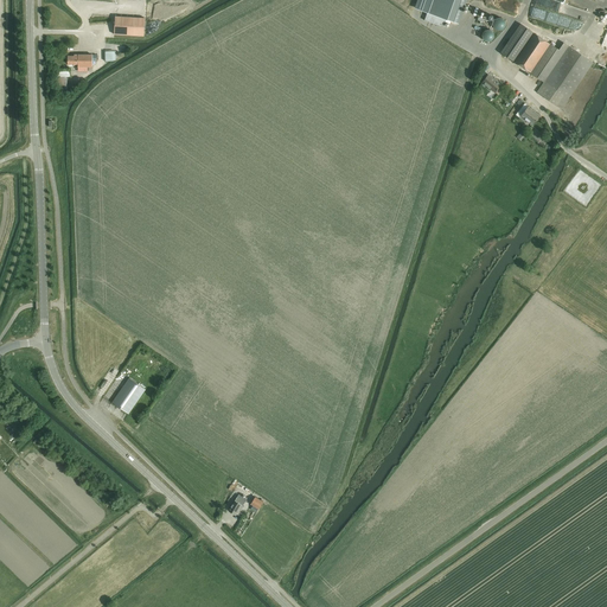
[(422,0),(420,10),(427,13),(425,20),(443,27),(446,19),(453,23),(461,0),(422,0)]
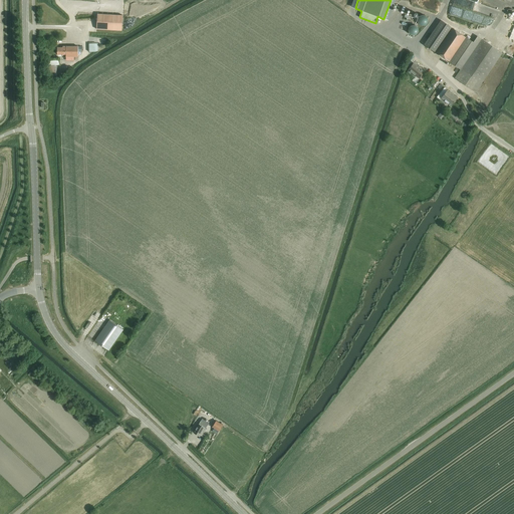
[(122,15),(97,14),(96,29),(121,30),(122,15)]
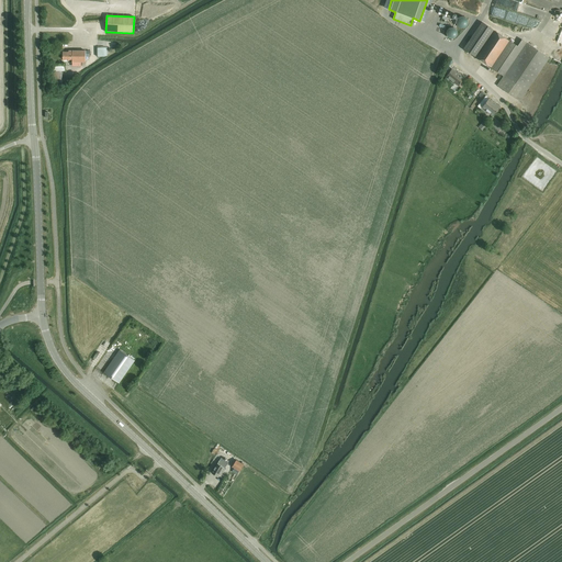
[(497,85),(518,100),(520,101),(549,58),(526,43),(521,40),(517,46),(489,26),(482,22),(463,48),(504,76),(497,85)]
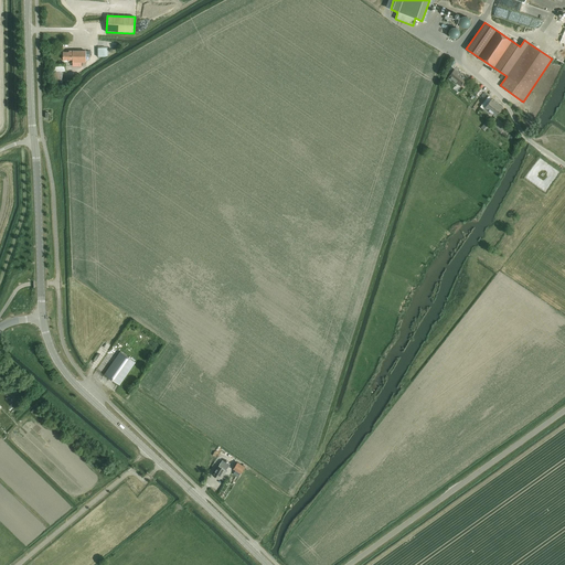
[(73,51),(73,60),(73,62),(86,62),(86,56),(89,56),(89,51),(86,51),(73,51)]
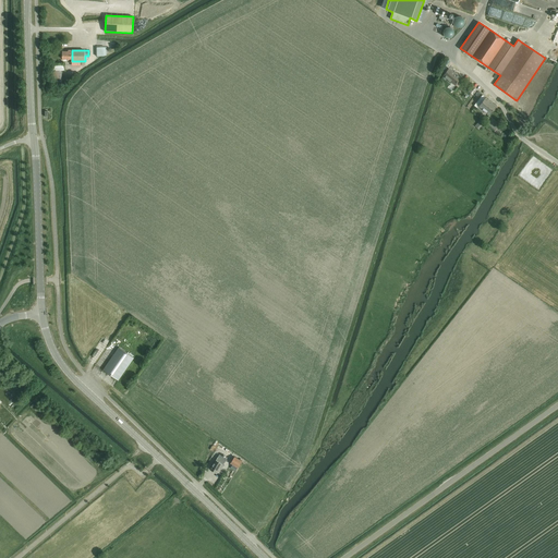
[(61,88),(61,71),(64,71),(64,64),(52,64),(52,71),(52,88),(61,88)]
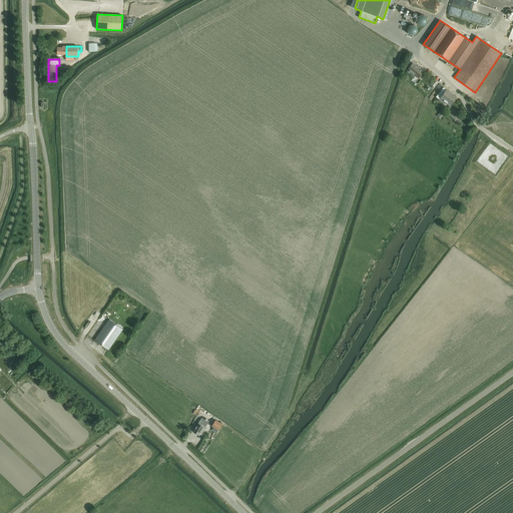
[(418,78),(424,71),(413,63),(408,70),(418,78)]
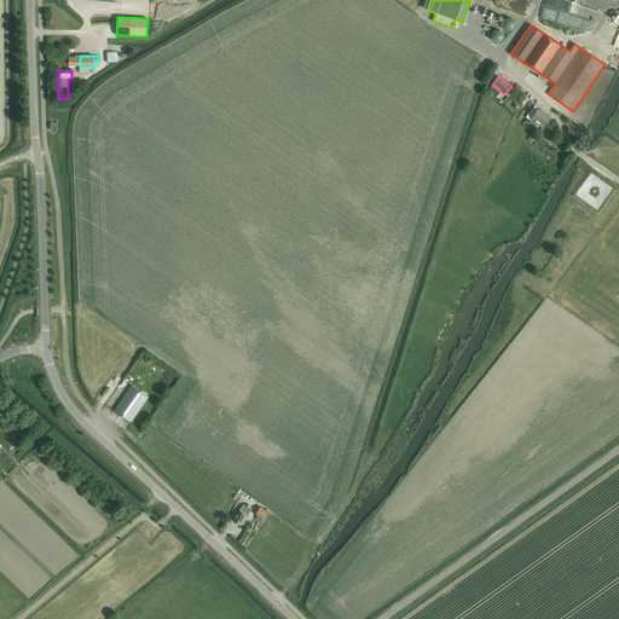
[(543,127),(550,117),(539,109),(530,120),(536,125),(537,123),(543,127)]
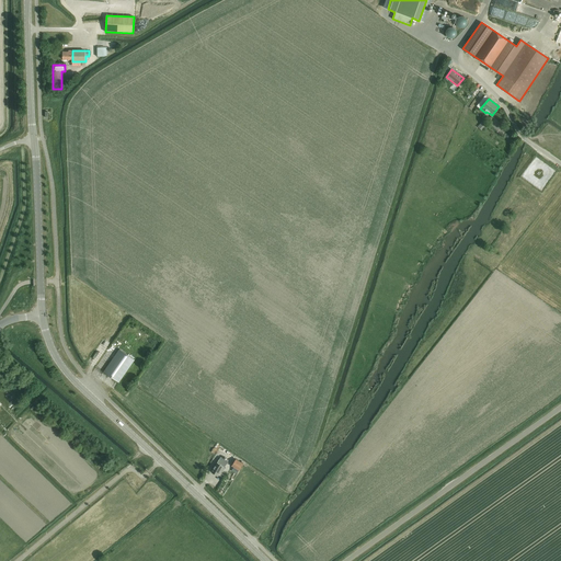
[(478,127),(481,129),(482,130),(488,124),(483,121),(478,127)]
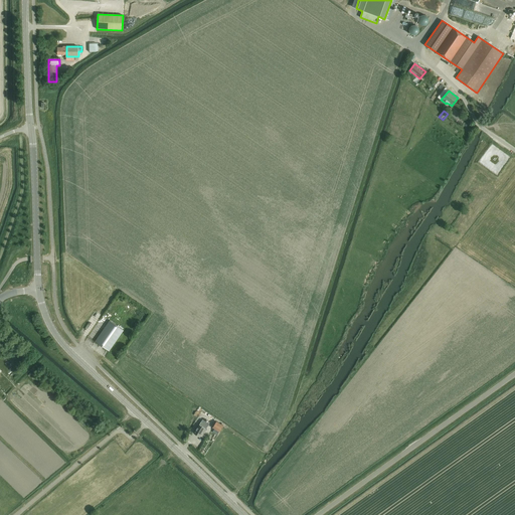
[(95,341),(109,351),(124,330),(110,321),(95,341)]
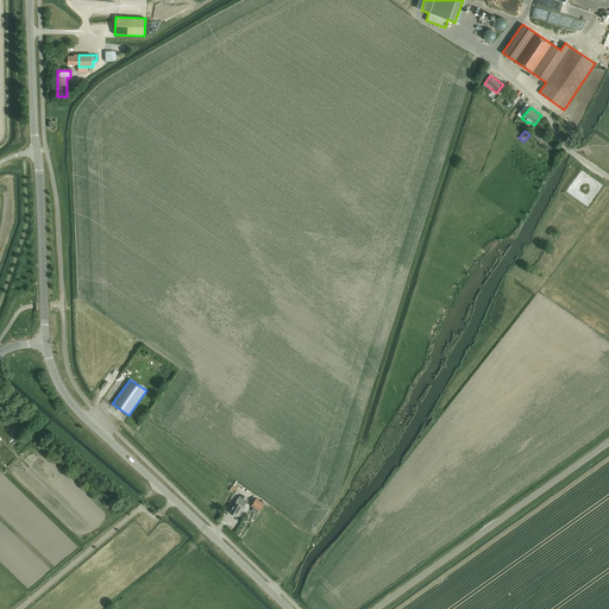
[(242,510),(244,507),(248,501),(239,496),(230,513),(236,516),(237,514),(239,515),(242,510)]
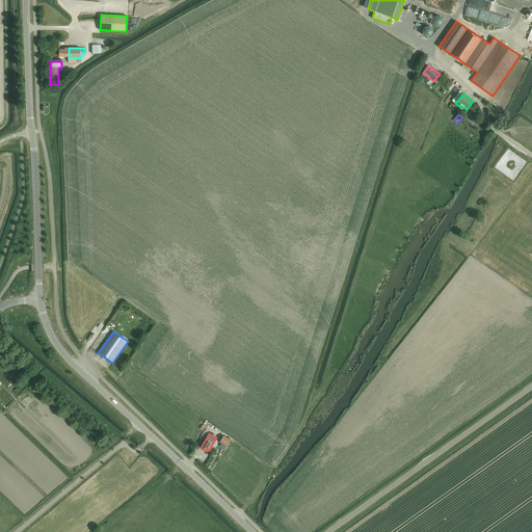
[(227,446),(231,440),(223,435),(219,442),(227,446)]
